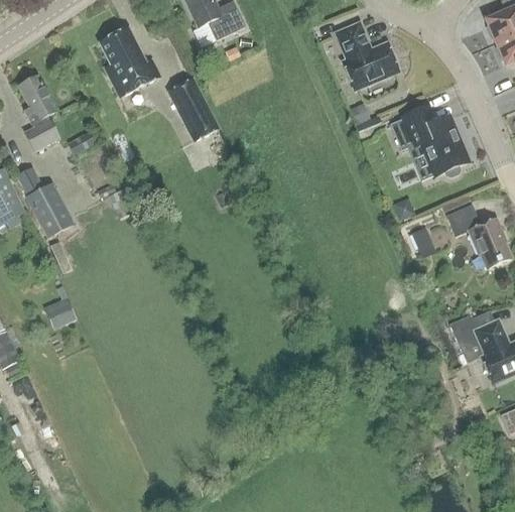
[(216,40),(246,26),(234,0),(218,8),(214,0),(185,0),(199,26),(208,22),(216,40)]
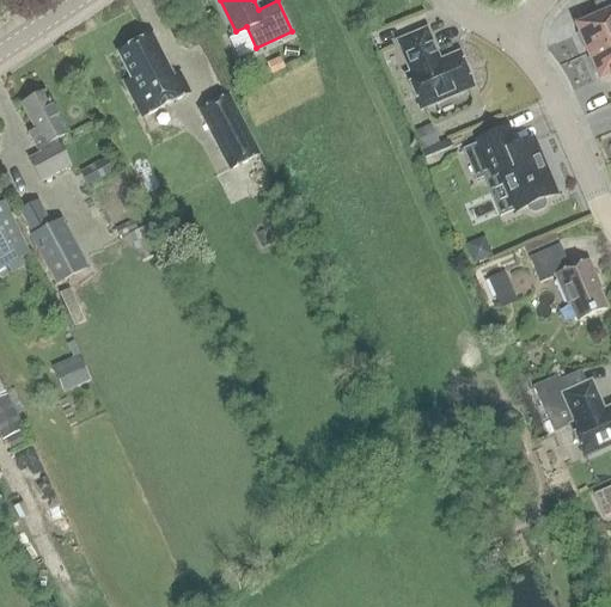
[(586,44),(588,50),(610,40),(610,0),(597,0),(594,1),(599,14),(578,24),(580,30),(578,31),(584,46),(586,44)]
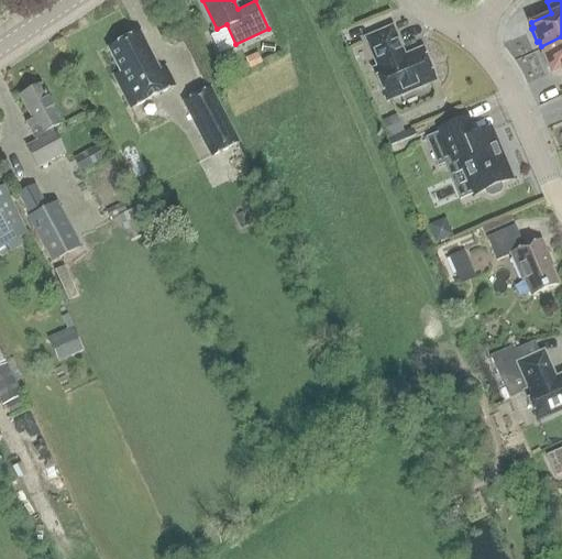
[(434,77),(421,46),(405,54),(393,24),(366,35),(378,65),(374,66),(387,98),(434,77)]
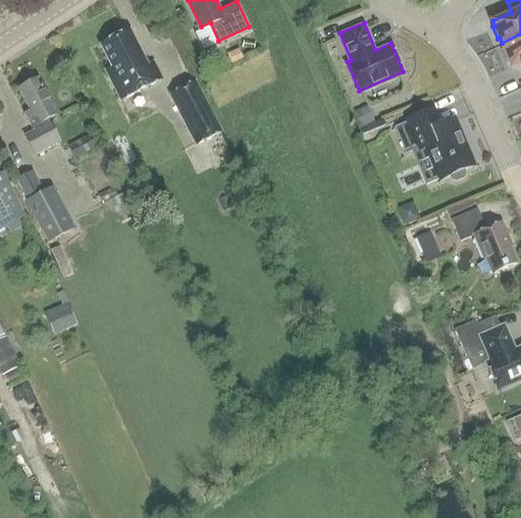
[(131,29),(102,44),(113,64),(107,67),(122,98),(163,76),(155,60),(149,63),(131,29)]
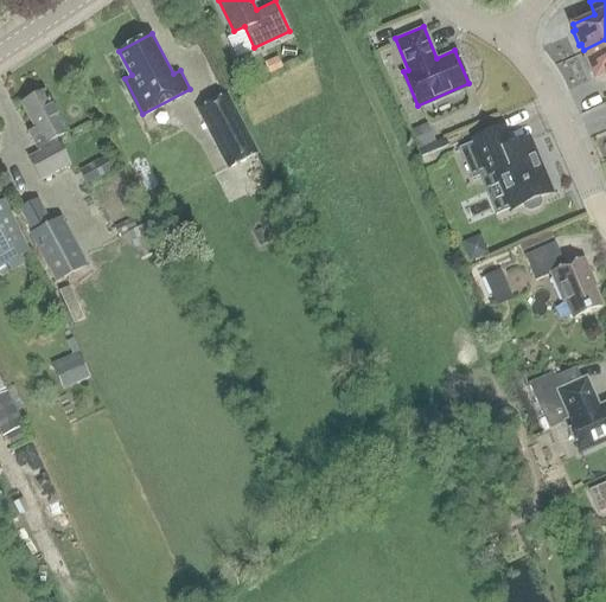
[(605,39),(584,50),(586,55),(584,56),(589,70),(592,70),(595,76),(605,71),(605,39)]
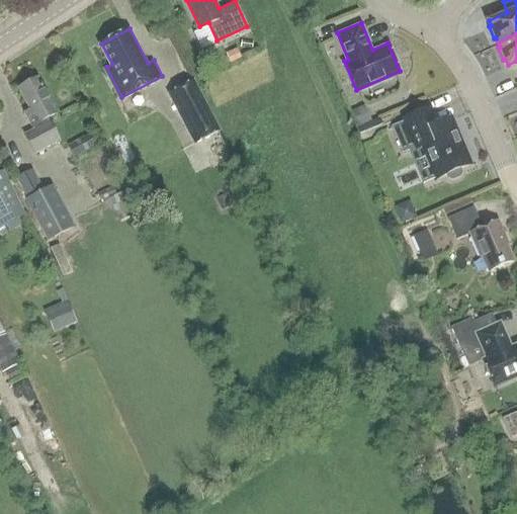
[(58,111),(56,108),(39,75),(18,85),(29,107),(24,110),(33,129),(24,134),(33,153),(60,140),(49,116),(58,111)]
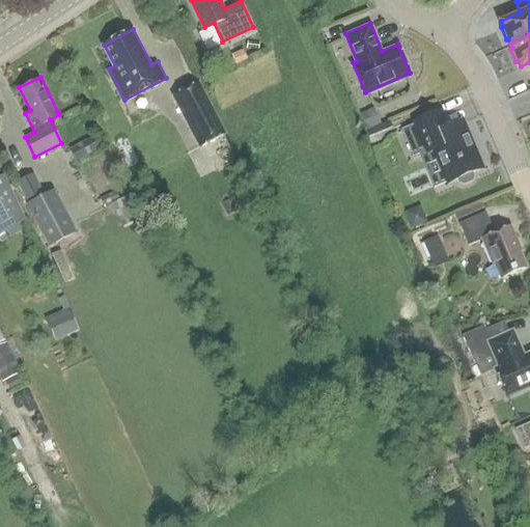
[(199,79),(171,93),(199,146),(226,132),(199,79)]
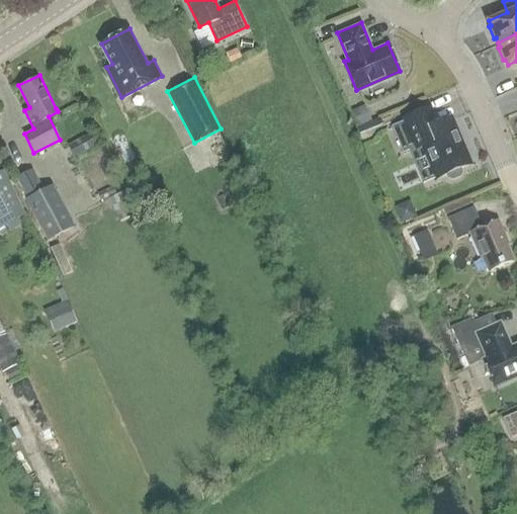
[(460,166),(469,162),(467,157),(469,156),(464,144),(462,145),(450,117),(436,123),(429,107),(405,117),(406,118),(393,124),(404,150),(417,144),(417,146),(423,143),(437,175),(446,171),(448,175),(452,177),(460,174),(462,170),(460,166)]
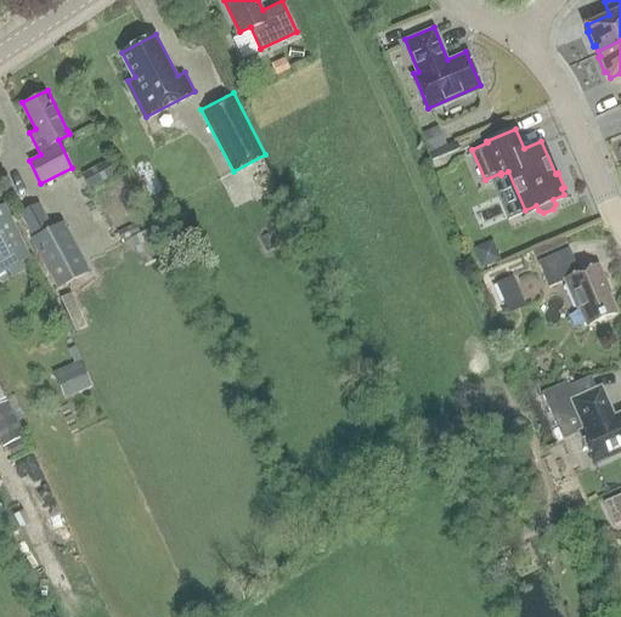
[(89,185),(118,170),(109,156),(82,170),(89,185)]
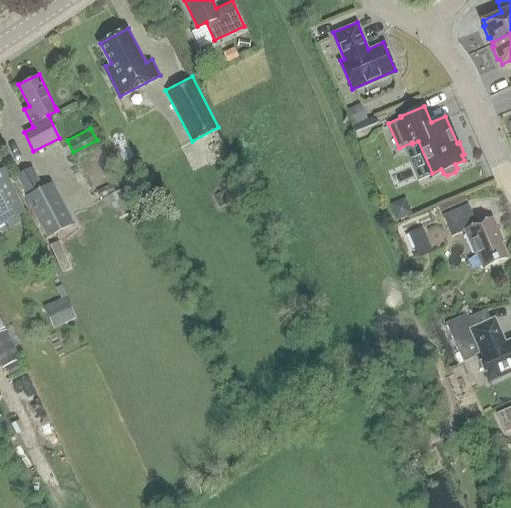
[(75,221),(52,181),(44,185),(33,165),(16,174),(27,194),(25,195),(48,236),(75,221)]
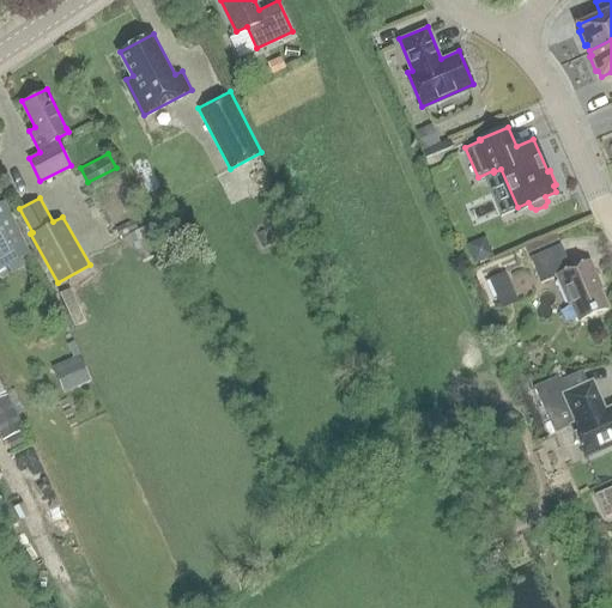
[(0,273),(1,275),(8,272),(5,263),(8,261),(12,268),(24,262),(20,255),(31,250),(5,199),(0,200),(0,273)]
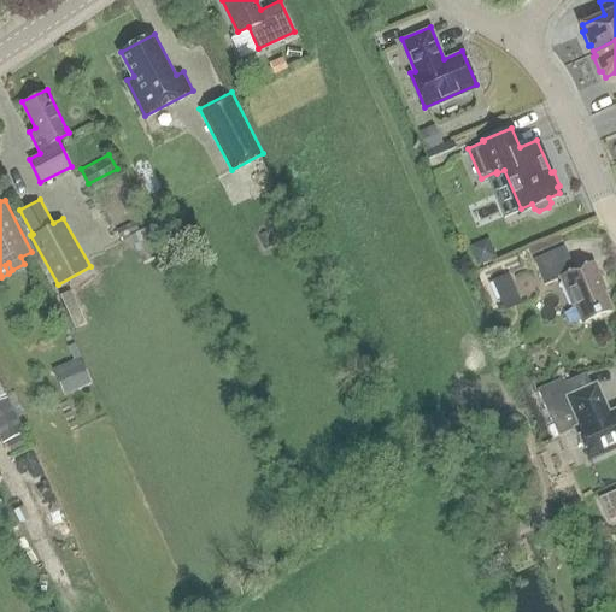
[(135,218),(117,228),(121,236),(139,228),(135,218)]
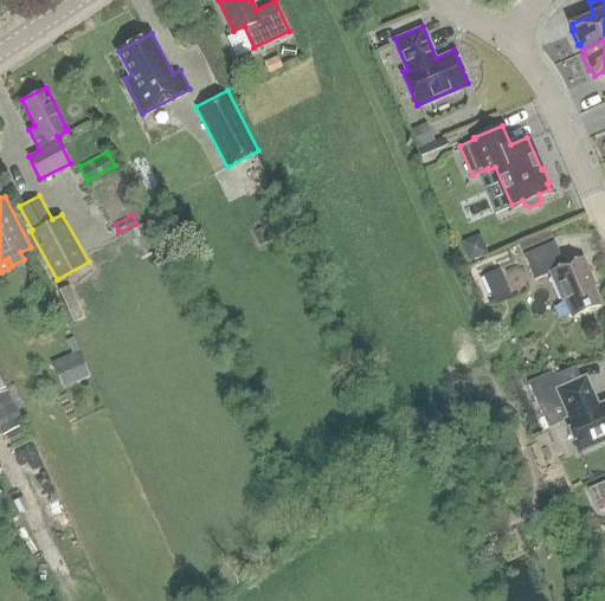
[(572,315),(600,302),(592,283),(594,283),(583,256),(565,264),(554,239),(525,252),(535,277),(551,270),(561,297),(564,296),(572,315)]
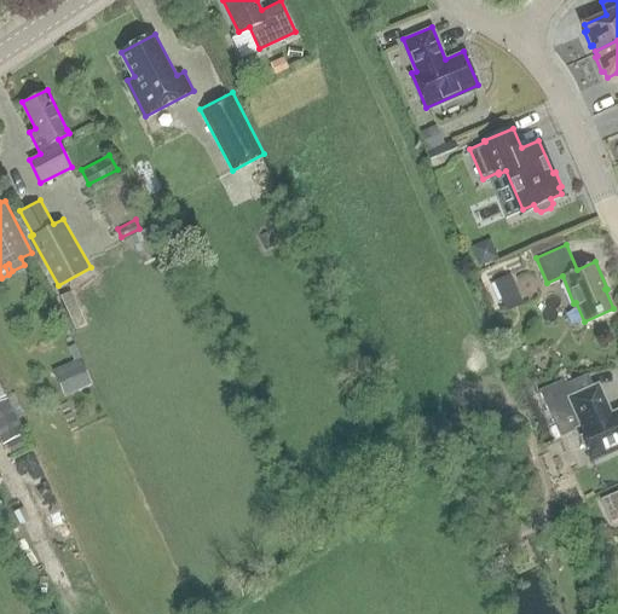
[(503,301),(520,294),(510,272),(494,279),(503,301)]
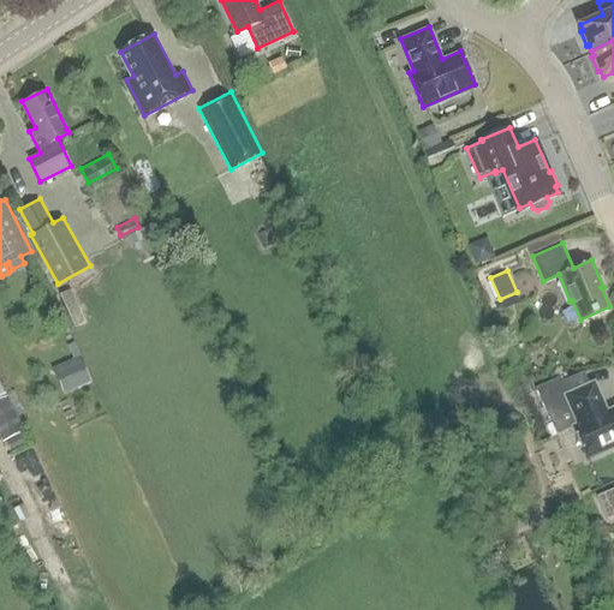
[(78,353),(52,365),(65,392),(90,380),(78,353)]
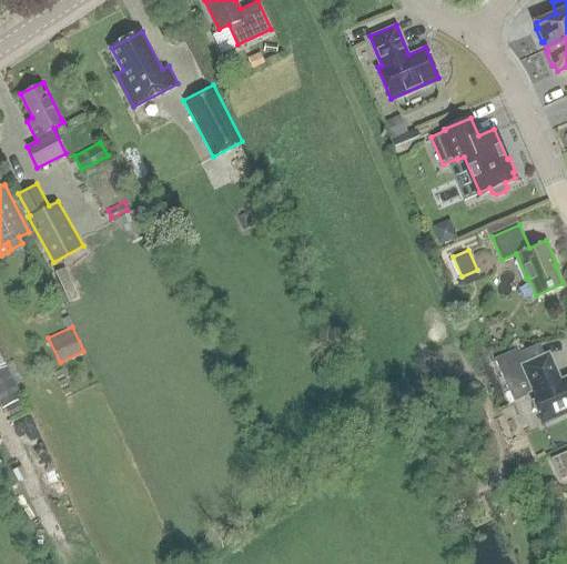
[(542,421),(566,409),(566,375),(560,379),(548,352),(544,354),(538,341),(519,350),(517,346),(495,356),(514,400),(529,393),(542,421)]
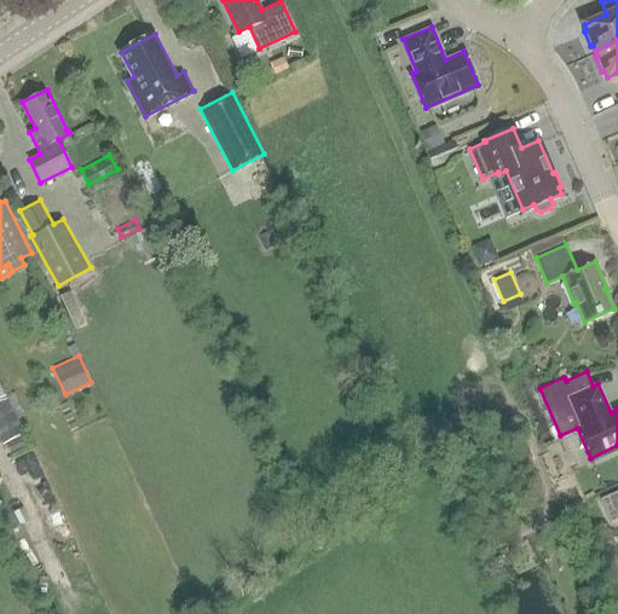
[(24,430),(7,394),(0,398),(0,435),(3,441),(24,430)]
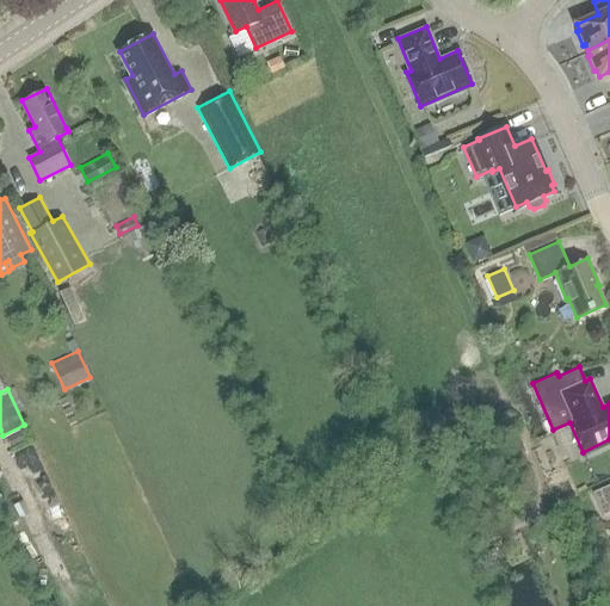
[(609,482),(593,490),(603,513),(609,511),(609,482)]
